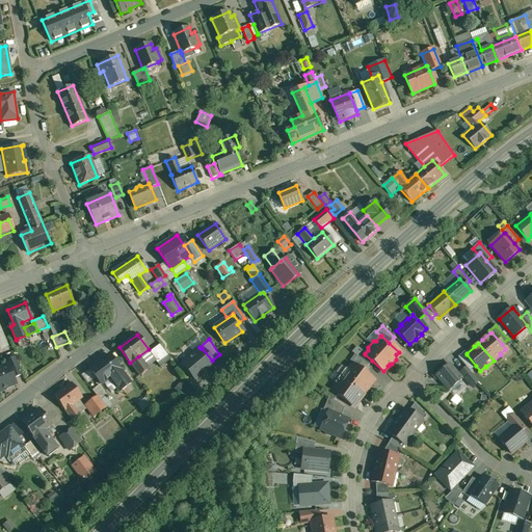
[(160,345),(150,352),(160,367),(170,360),(160,345)]
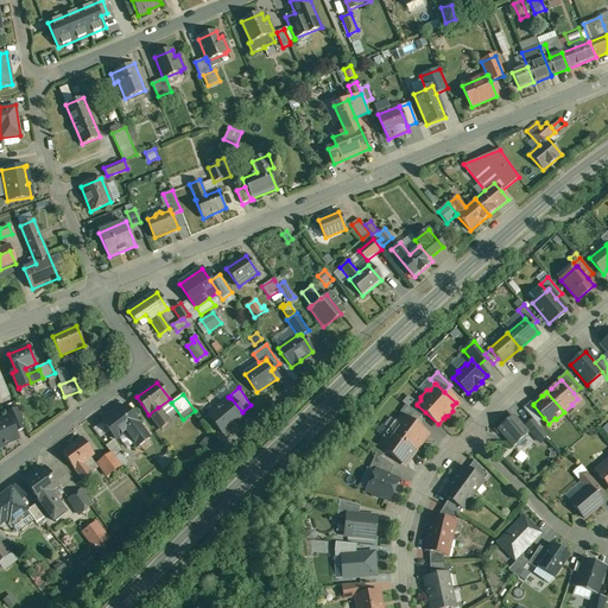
[(242,412),(230,398),(229,398),(222,404),(222,403),(214,409),(215,410),(208,417),(223,435),(245,416),(242,412)]
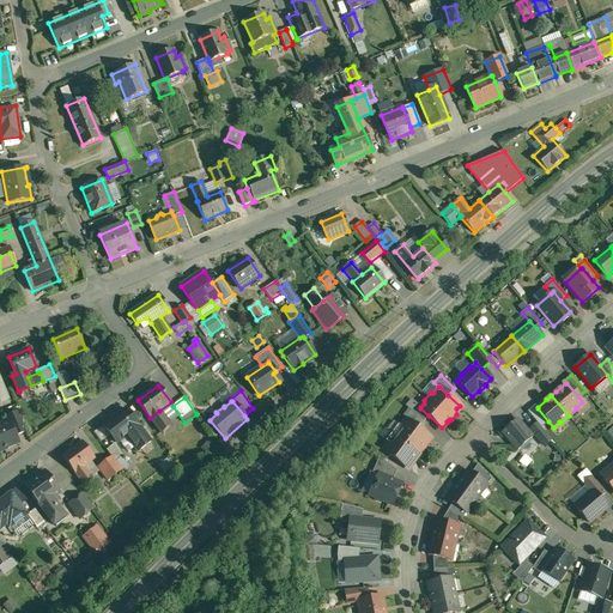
[(420,407),(417,404),(414,406),(411,411),(417,417),(424,422),(429,416),(420,408),(420,407)]
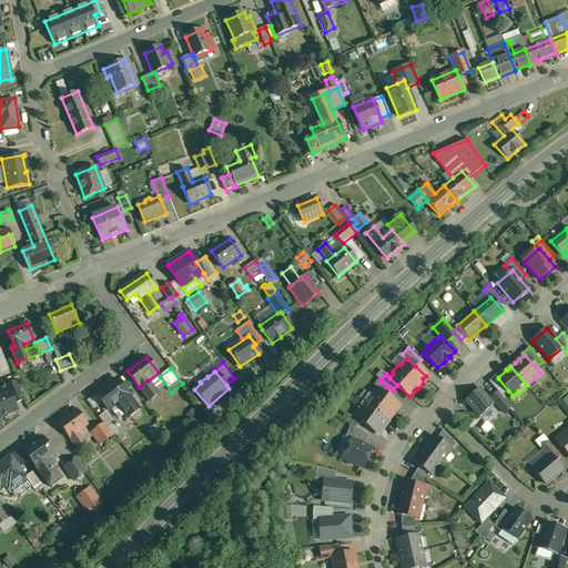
[(498,377),(496,375),(489,382),(498,392),(501,396),(508,391),(498,378),(498,377)]
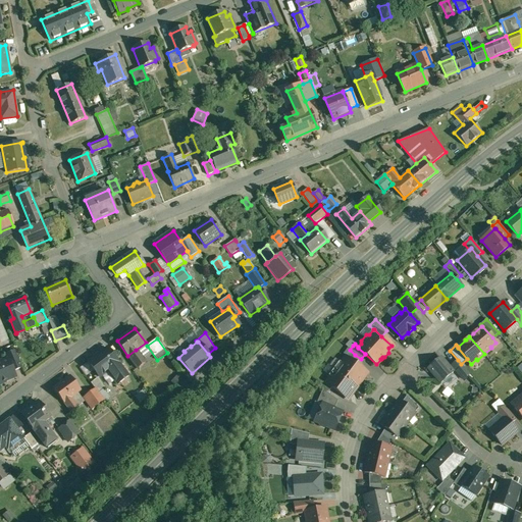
[(107,348),(89,362),(100,377),(108,371),(117,383),(128,376),(107,348)]
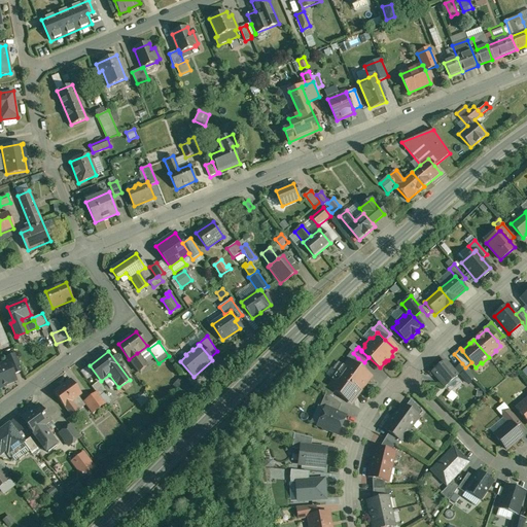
[(146,366),(137,353),(129,359),(138,372),(146,366)]
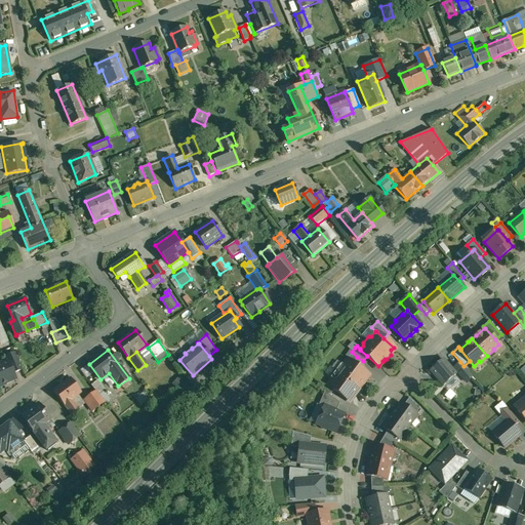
[(352,352),(347,359),(348,359),(353,363),(357,357),(352,352)]
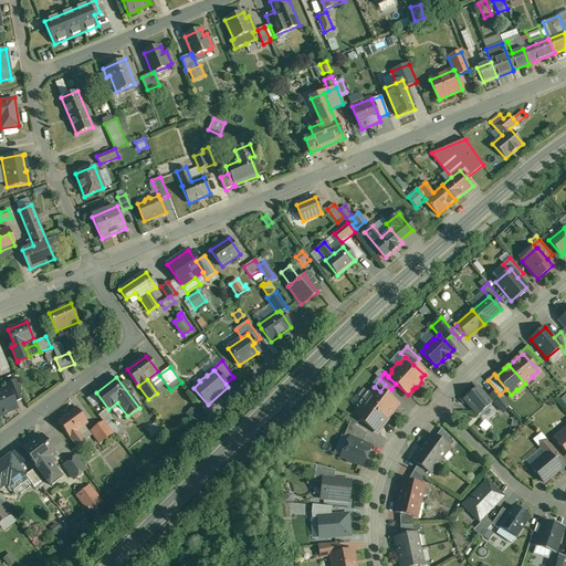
[(17,380),(10,383),(11,387),(10,389),(9,389),(14,402),(24,398),(17,380)]
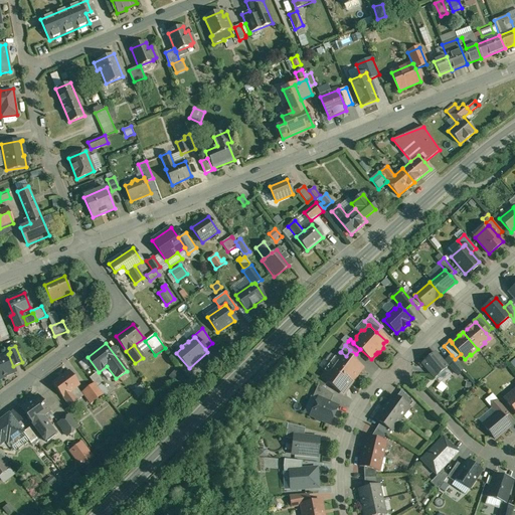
[(346,356),(341,352),(336,358),(335,357),(330,363),(329,364),(353,381),(362,368),(346,356)]
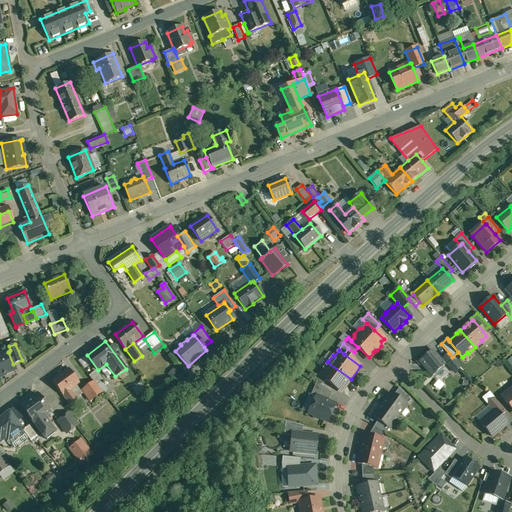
[(432,350),(420,361),(432,375),(444,365),(432,350)]
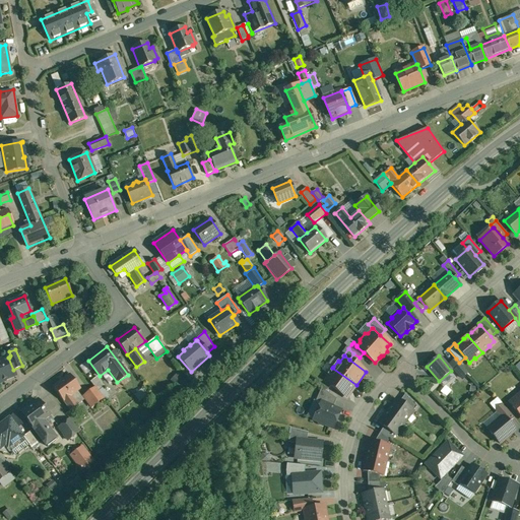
[(2,359),(0,359),(0,381),(15,376),(13,370),(8,358),(4,360),(2,359)]
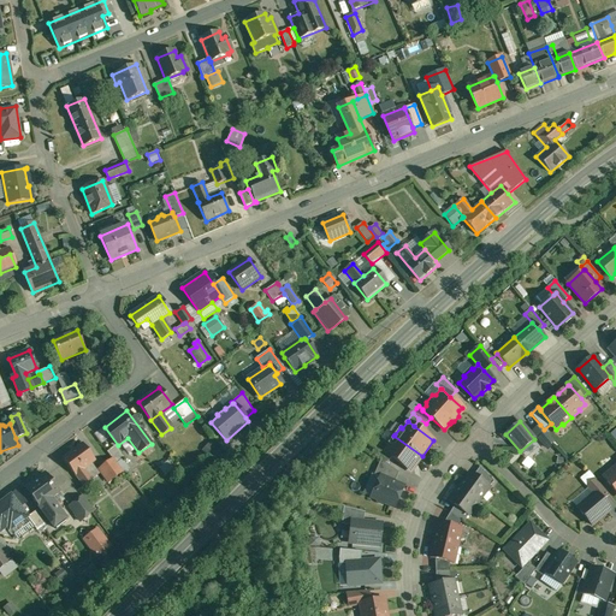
[(544,430),(540,425),(533,431),(546,448),(554,442),(544,430)]
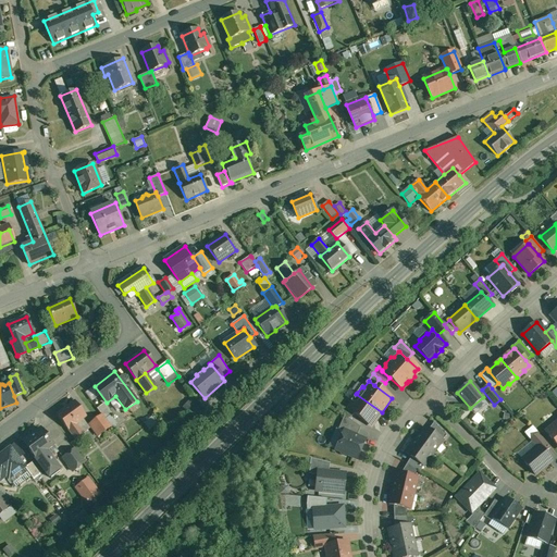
[(98,395),(93,387),(86,393),(91,400),(98,395)]
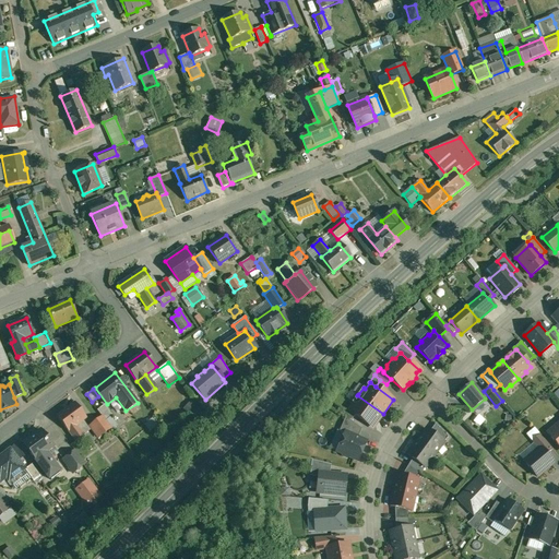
[(383,414),(357,395),(352,403),(354,404),(349,411),(355,415),(372,428),(383,414)]
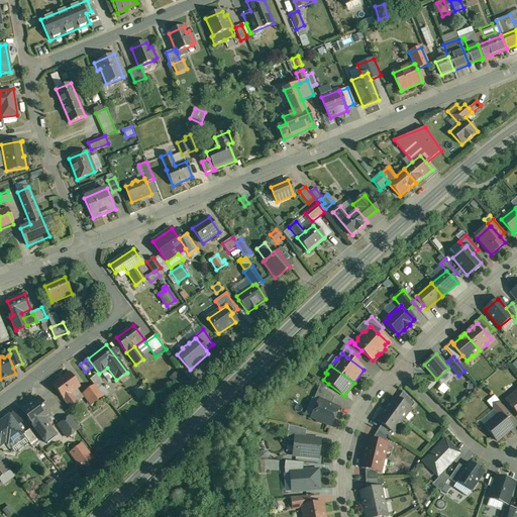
[(183,378),(177,371),(170,377),(177,384),(183,378)]
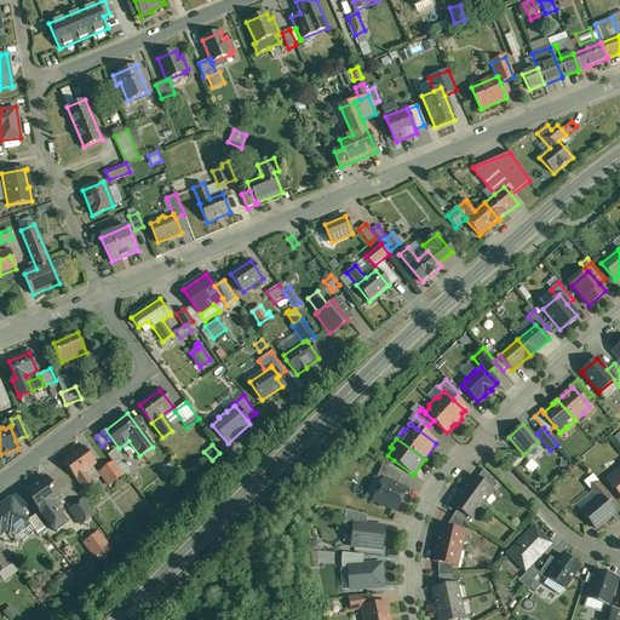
[(84,447),(63,461),(76,478),(84,489),(92,483),(84,472),(96,464),(84,447)]
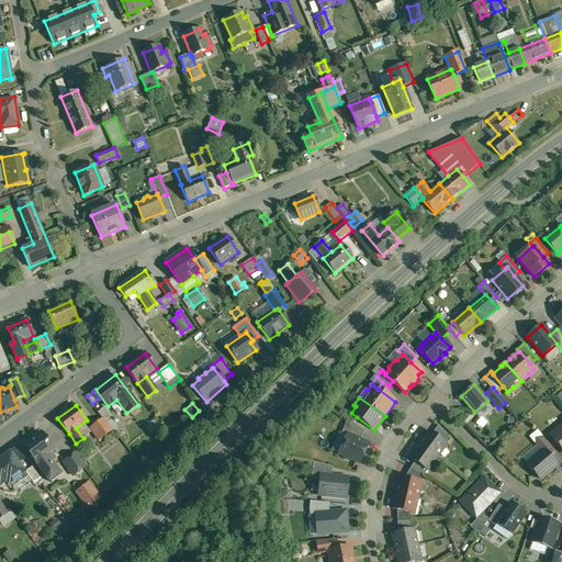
[(113,417),(104,406),(98,412),(103,419),(105,423),(113,417)]
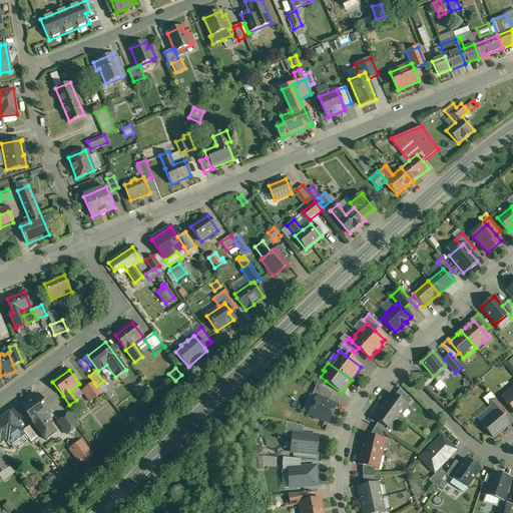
[(326,381),(321,377),(316,383),(317,384),(322,387),(326,381)]
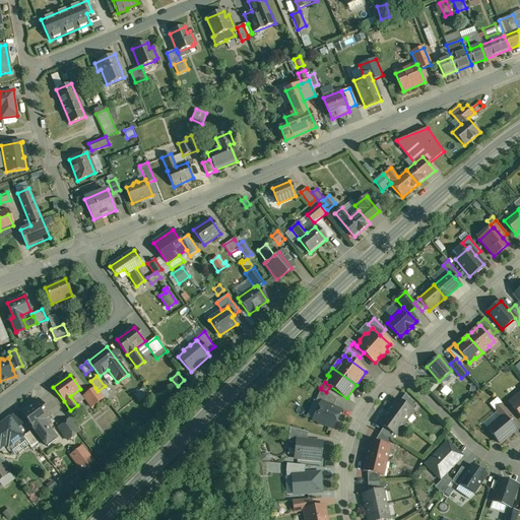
[(446,385),(442,391),(447,395),(451,389),(446,385)]
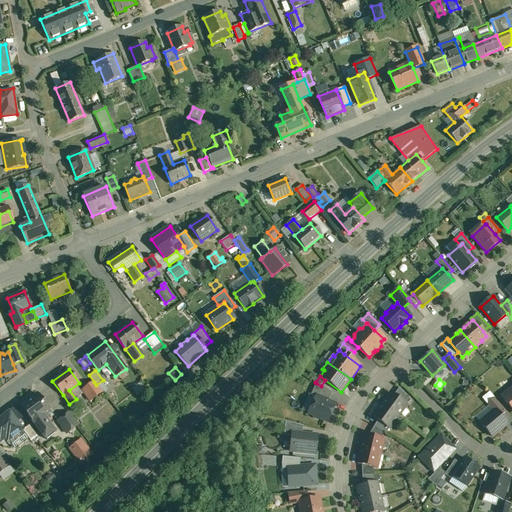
[(94,382),(82,390),(90,400),(101,392),(96,385),(94,382)]
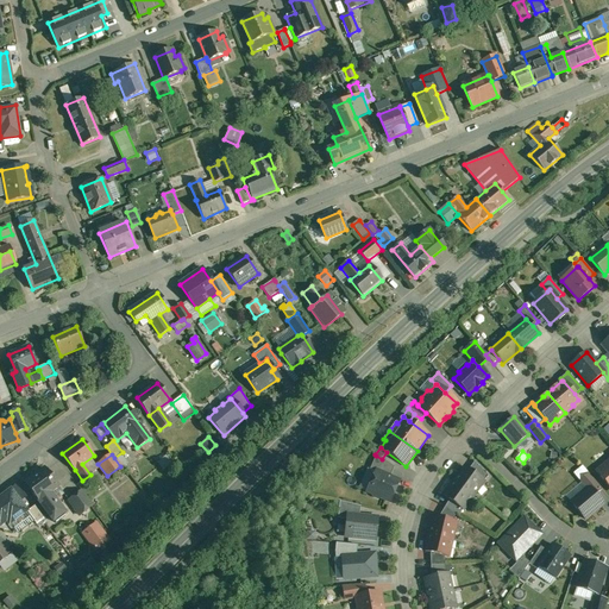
[(165,456),(158,462),(164,469),(171,463),(165,456)]
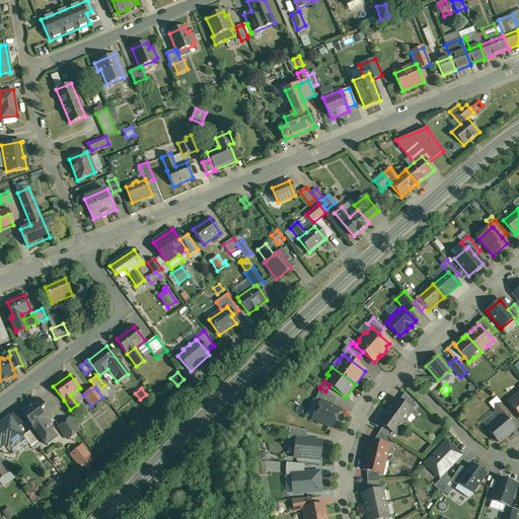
[(325,391),(320,388),(315,399),(320,401),(332,406),(336,398),(325,391)]
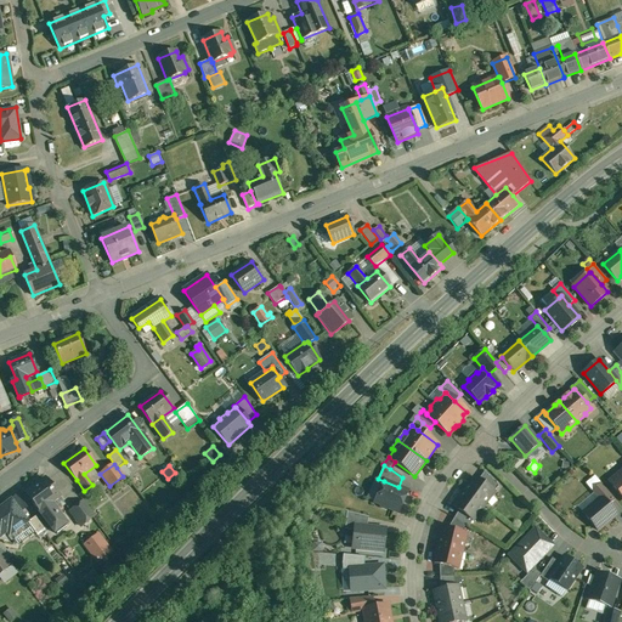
[(498,486),(484,471),(479,480),(495,491),(498,486)]
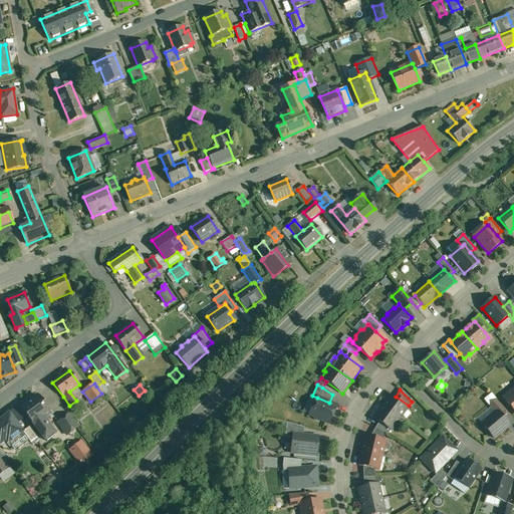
[(513,390),(504,399),(513,410),(513,390)]
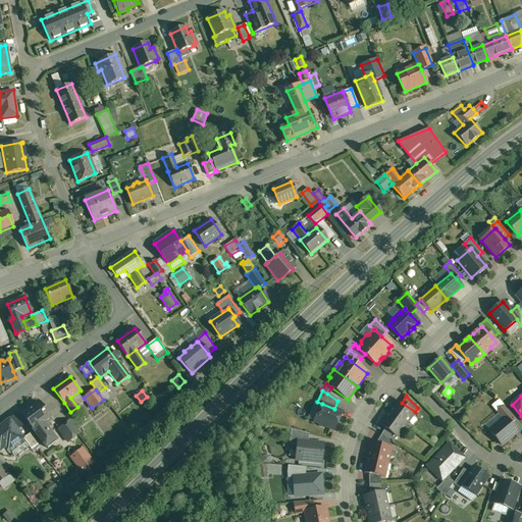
[(399,401),(393,408),(392,408),(388,412),(406,424),(415,412),(402,403),(399,401)]
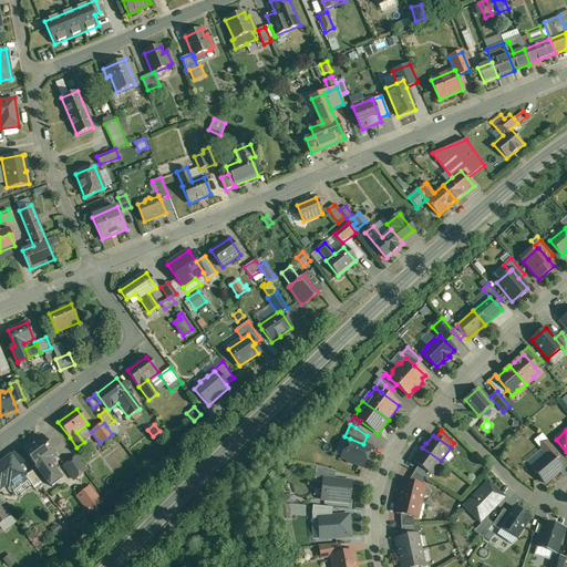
[(42,436),(31,445),(30,443),(22,449),(35,466),(37,466),(44,478),(51,487),(61,480),(45,460),(54,453),(42,436)]
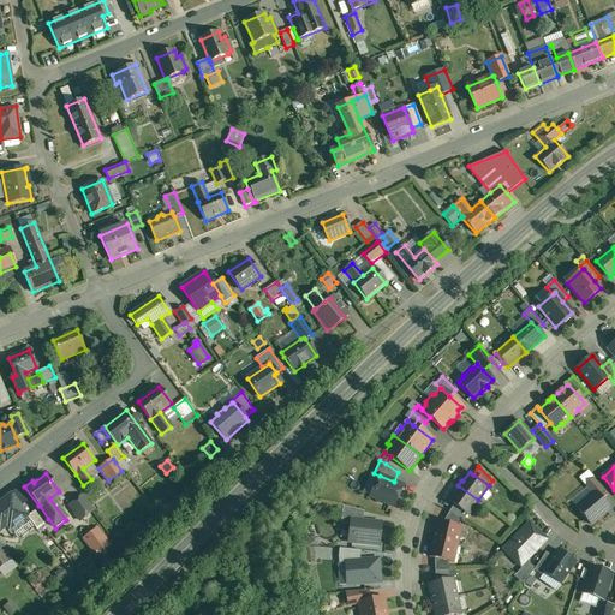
[(394,482),(380,476),(371,496),(375,499),(376,501),(382,503),(386,502),(394,507),(402,485),(394,482)]
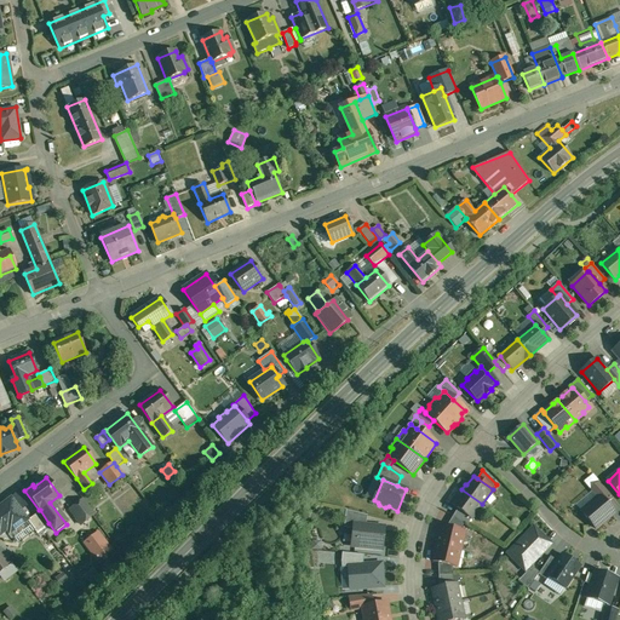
[(600,481),(590,489),(597,498),(600,495),(607,503),(613,498),(600,481)]
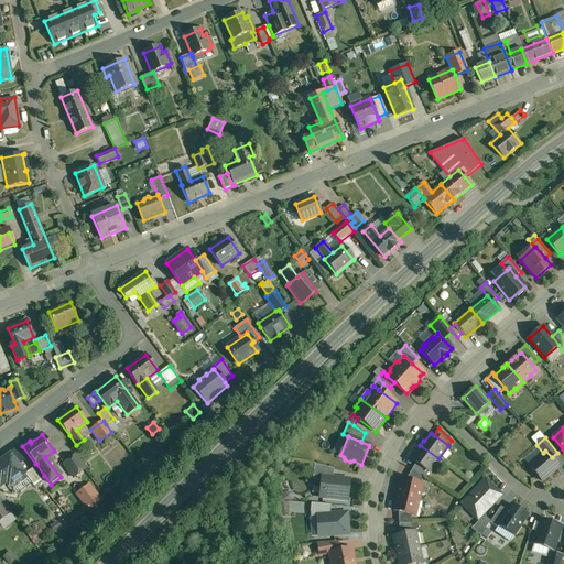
[(438,458),(420,445),(416,449),(418,451),(411,459),(416,463),(425,470),(429,472),(438,458)]
